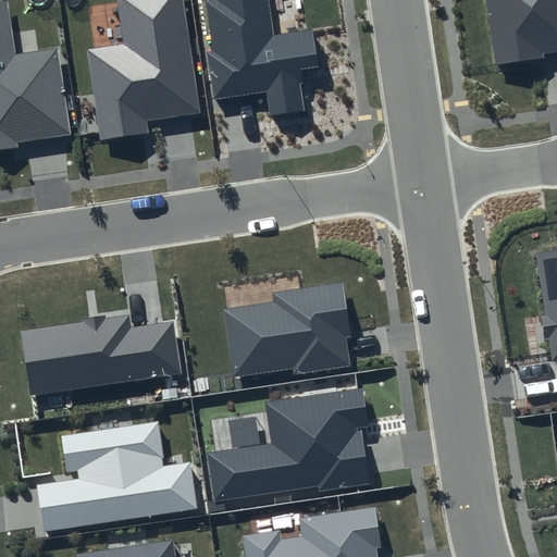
[(183,0),(115,0),(123,44),(87,50),(100,141),(149,133),(146,121),(201,112),(183,0)]
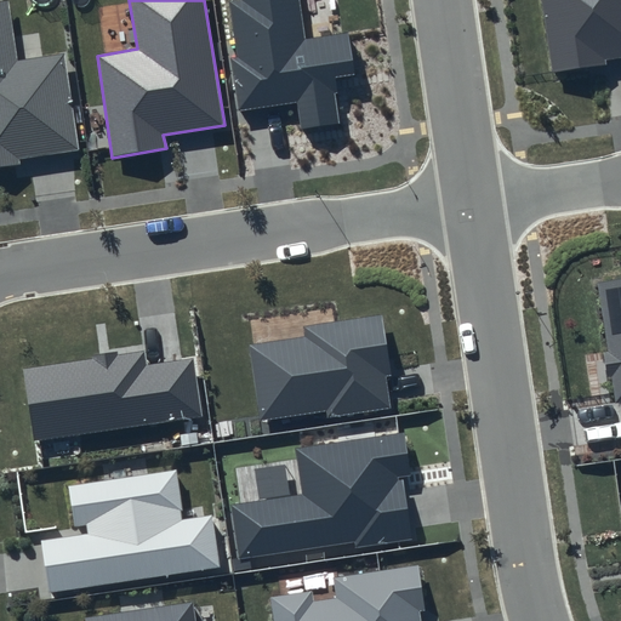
[(298,0),(233,0),(229,1),(237,57),(231,58),(240,110),(297,102),(302,130),(340,124),(332,78),(355,74),(348,33),(306,39),(298,0)]
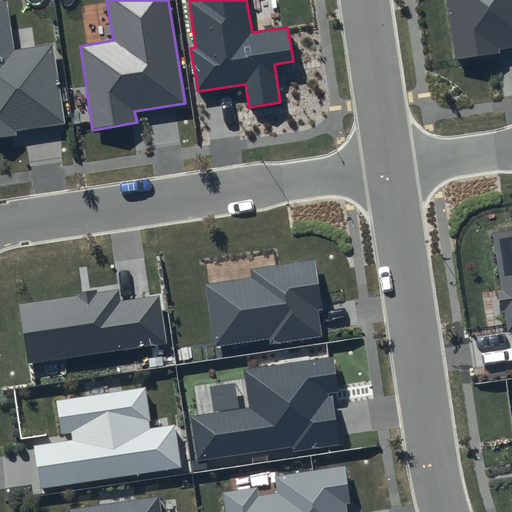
[(511,47),(511,0),(446,0),(456,60),(500,53),(499,50),(511,47)]
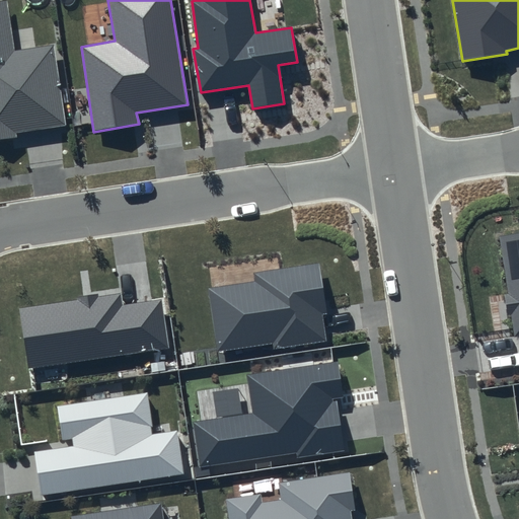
[(7,1),(0,1),(0,139),(17,137),(16,133),(66,126),(54,45),(15,50),(7,1)]
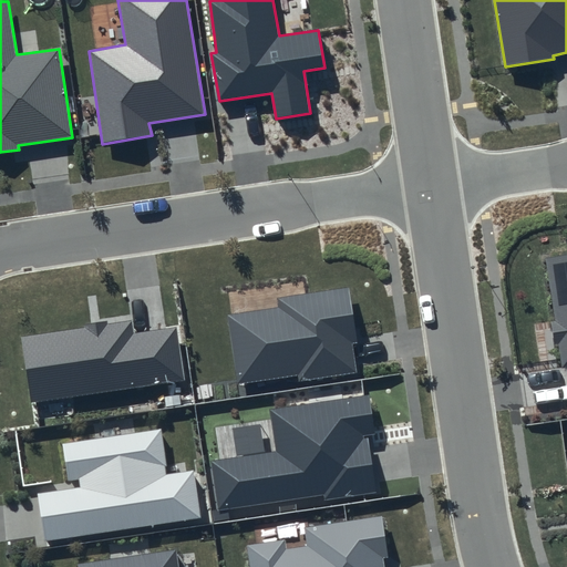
[(566,255),(545,258),(554,321),(562,369),(566,368),(566,255)]
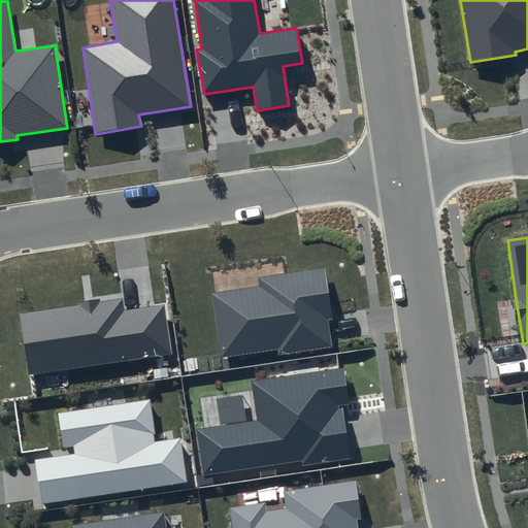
[(325,267),(258,277),(259,286),(212,294),(222,358),(277,350),(278,355),(332,347),(327,320),(332,319),(325,267)]
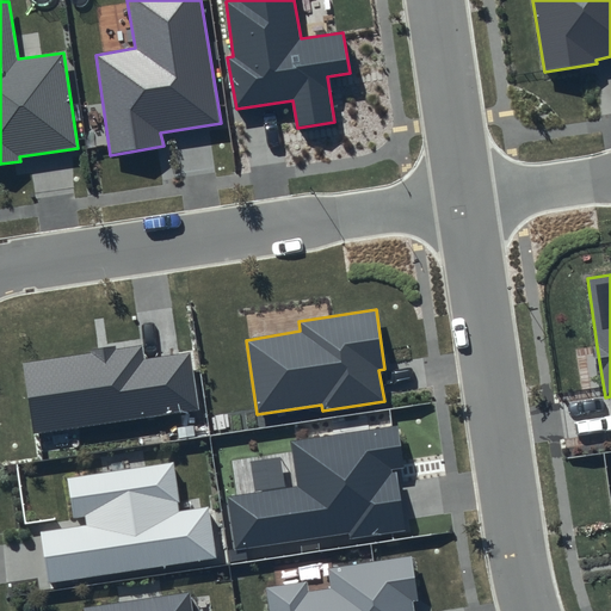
[(142,345),(23,363),(34,436),(199,409),(190,352),(144,359),(142,345)]
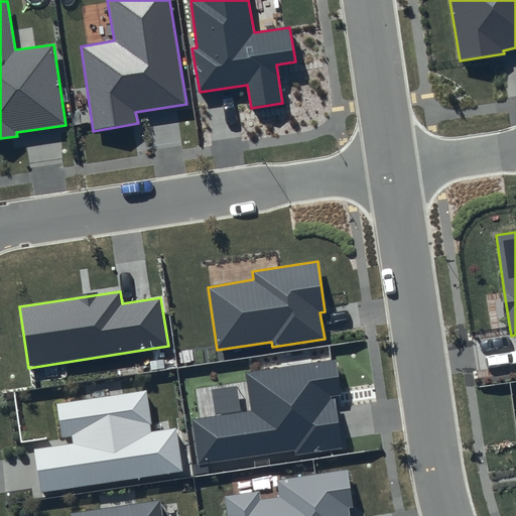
[(337,359),(245,373),(251,411),(192,419),(198,465),(294,450),(295,455),(344,447),(336,396),(342,395),(337,359)]
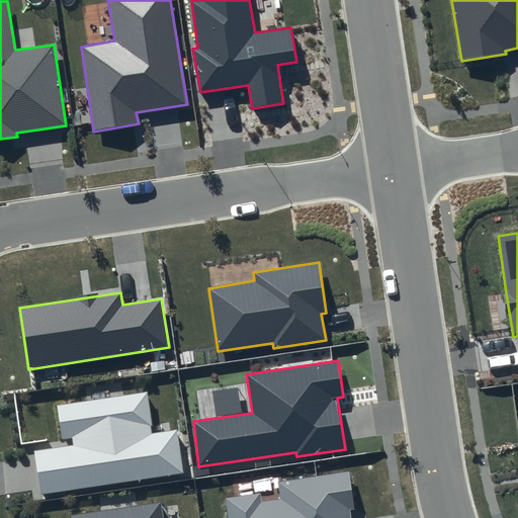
[(147,393),(57,406),(62,440),(72,439),(73,446),(34,451),(40,494),(183,472),(177,430),(153,433),(147,393)]
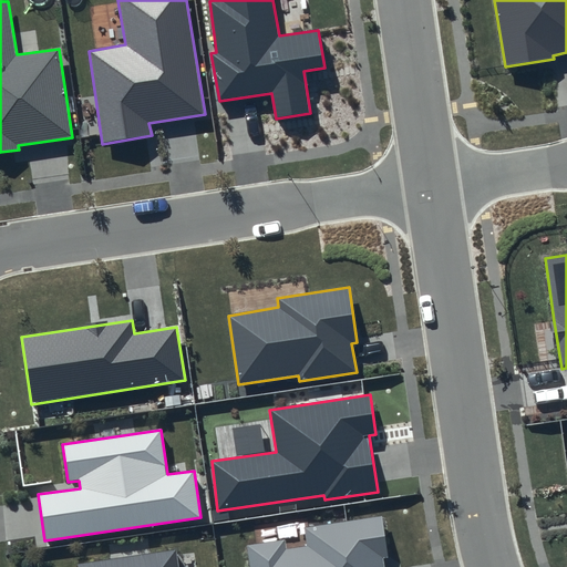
[(285,540),(247,546),(249,566),(384,566),(383,558),(388,557),(381,516),(303,527),(307,547),(286,549),(285,540)]
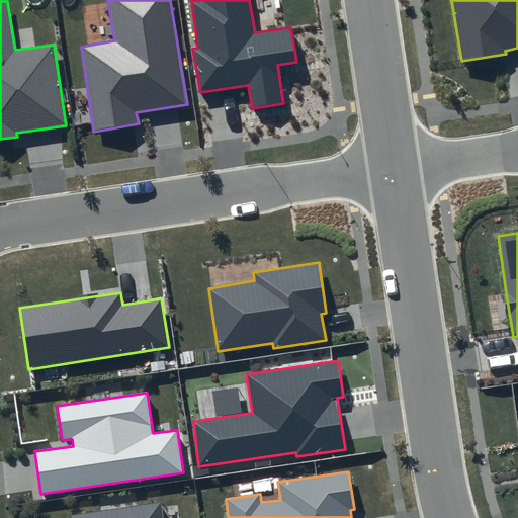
[(163,517),(161,503),(71,515),(71,517),(163,517)]
